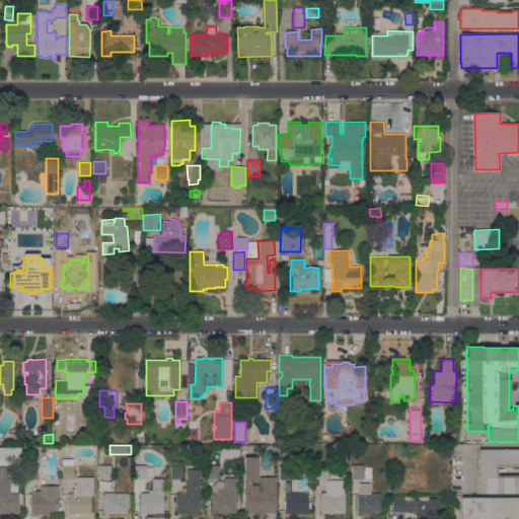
[(239,453),(238,453),(238,458),(219,458),(220,447),(239,447),(239,453)]
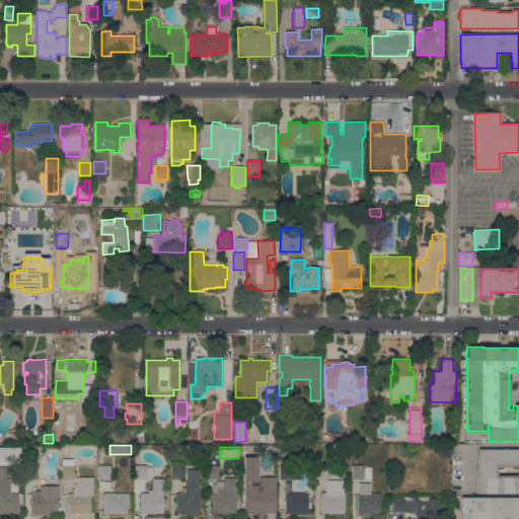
[(518,493),(478,493),(478,449),(518,449),(518,493)]
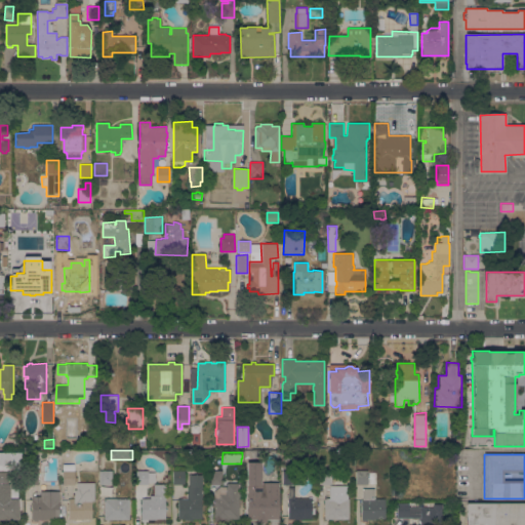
[(257,462),(257,484),(253,484),(253,494),(245,494),(245,477),(246,477),(246,462),(257,462)]
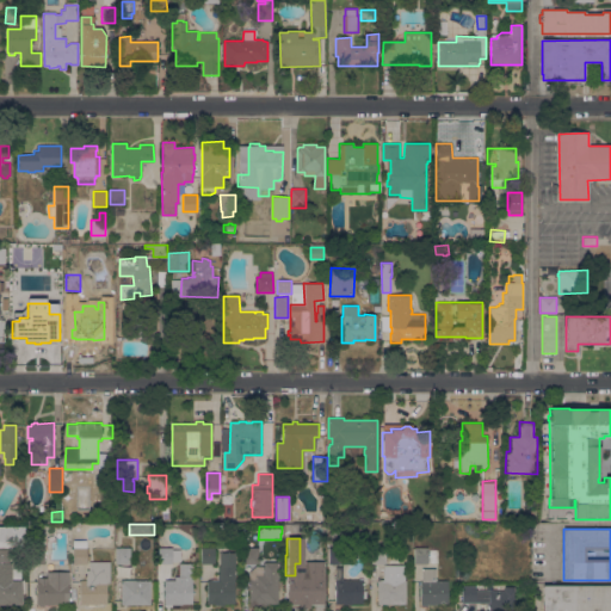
[(0,563),(0,541),(4,541),(4,549),(10,549),(10,565),(0,563)]
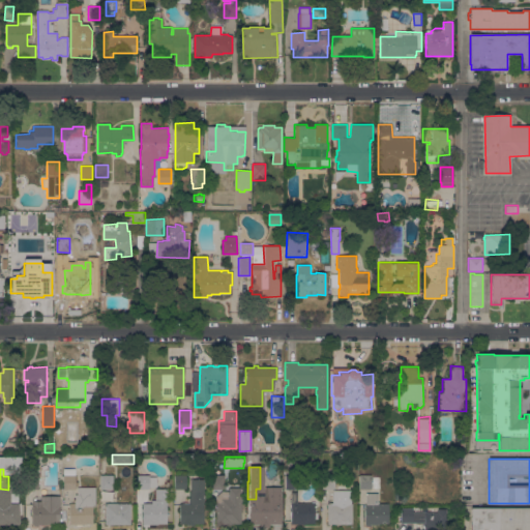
[(63,490),(63,475),(64,475),(63,469),(76,469),(76,490),(63,490)]
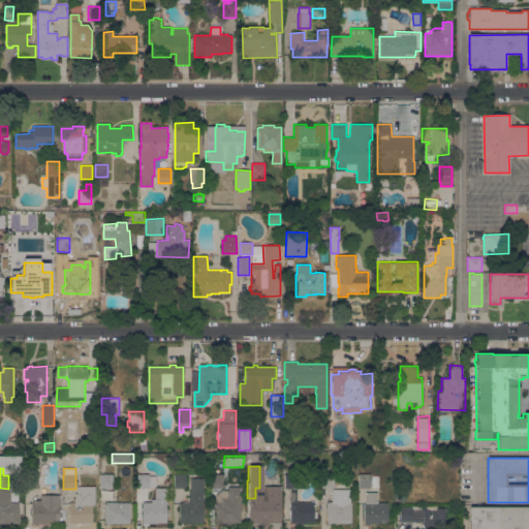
[(137,488),(137,470),(143,470),(143,474),(149,474),(149,476),(156,476),(156,486),(149,486),(149,488),(137,488)]
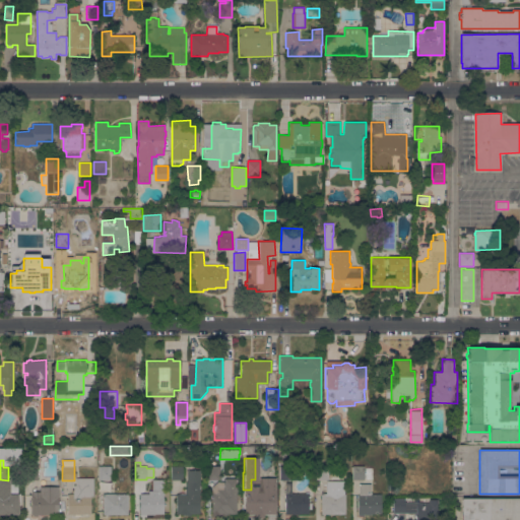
[(280,479),(280,466),(285,466),(286,464),(288,464),(288,466),(300,466),(299,480),(280,479)]
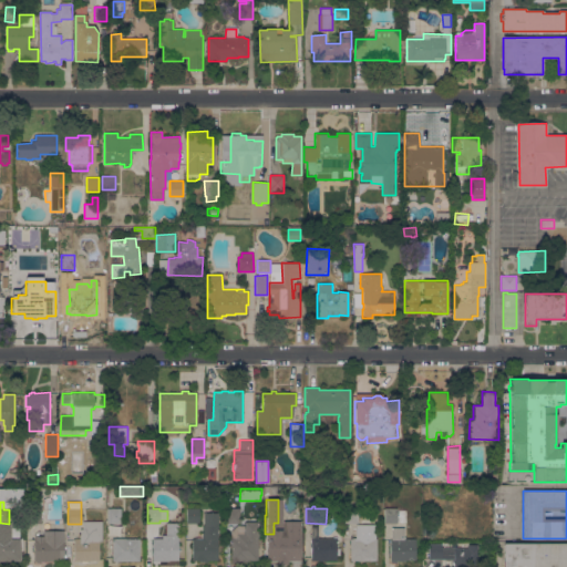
[(41,524),(29,524),(29,508),(41,508),(41,524)]
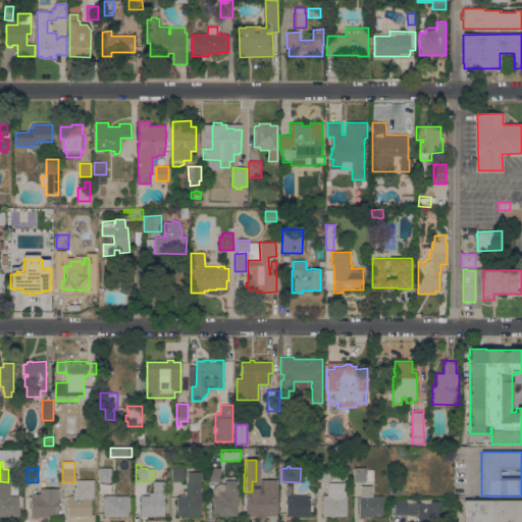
[(111,482),(98,481),(99,468),(111,468),(111,482)]
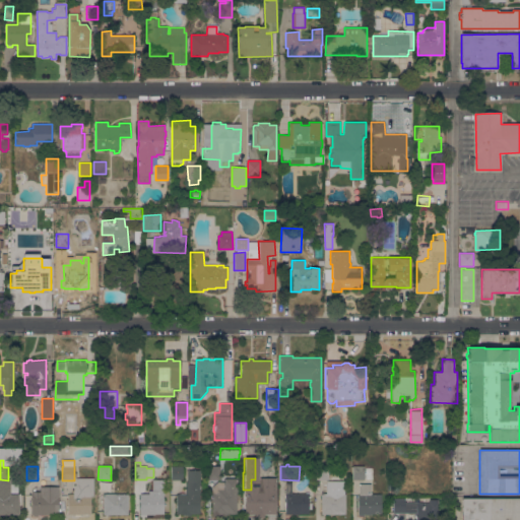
[(172,466),(183,466),(183,479),(172,479),(172,466)]
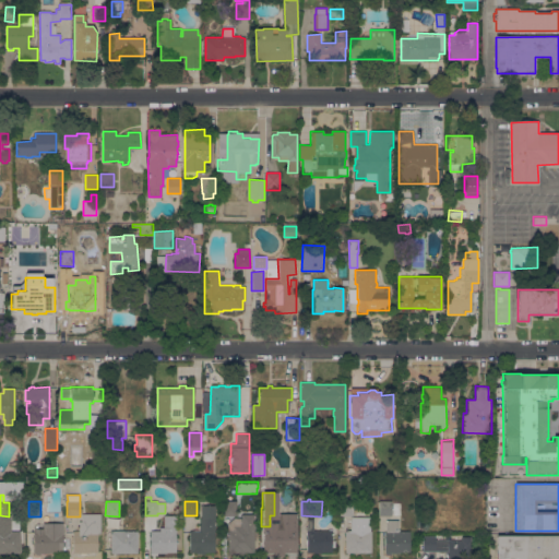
[(236,515),(223,515),(223,501),(236,501),(236,515)]
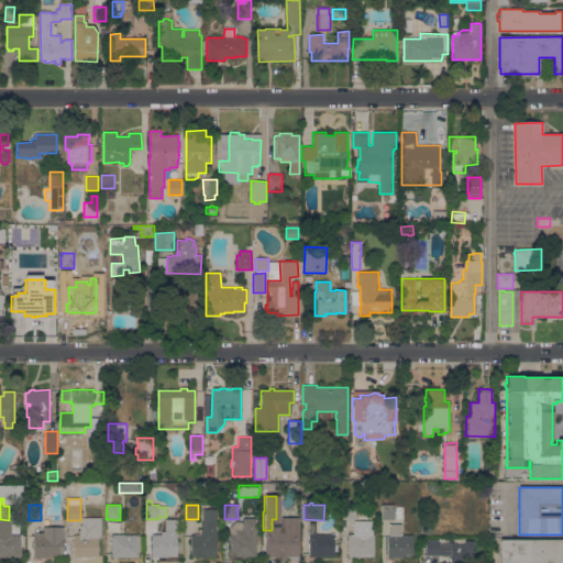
[(342,520),(342,505),(355,505),(355,519),(342,520)]
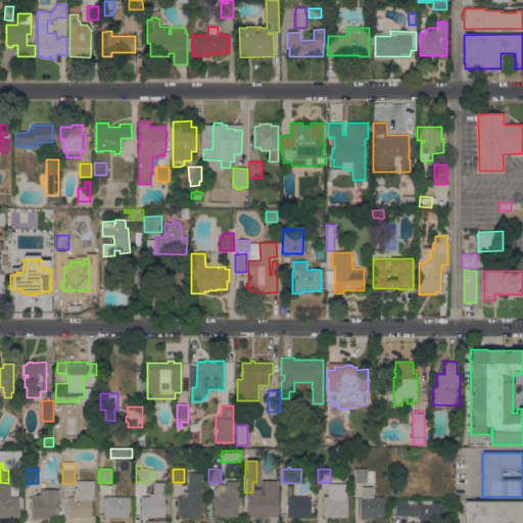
[(354,482),(354,469),(367,469),(367,483),(354,482)]
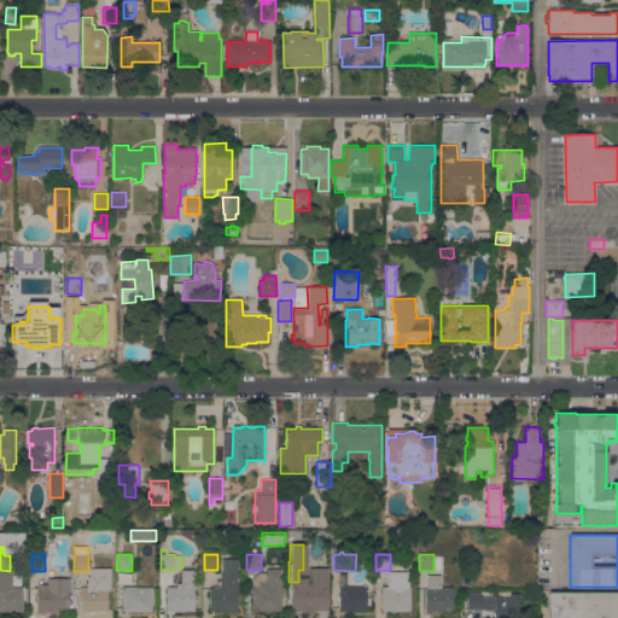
[(226,611),(226,612),(217,612),(217,611),(209,611),(209,608),(210,608),(210,588),(211,588),(211,587),(220,587),(220,581),(221,581),(221,572),(222,572),(222,559),(238,559),(238,588),(237,588),(237,611),(226,611)]
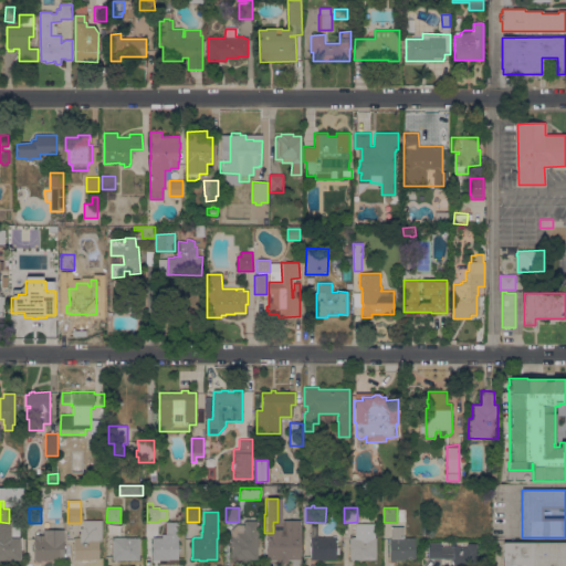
[(83,521),(102,520),(102,540),(98,540),(98,559),(95,559),(95,561),(92,561),(92,559),(88,559),(88,561),(87,561),(87,562),(81,562),(81,559),(73,559),(73,552),(72,552),(72,549),(74,549),(73,538),(74,538),(74,537),(80,537),(80,527),(83,527),(83,521)]
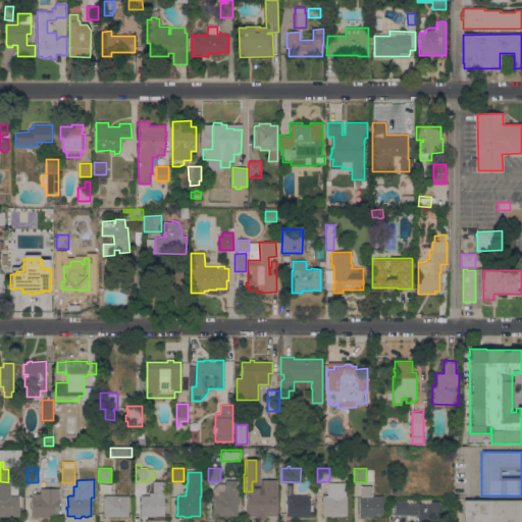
[(238,480),(238,516),(228,516),(213,517),(213,488),(218,483),(225,483),(225,480),(238,480)]
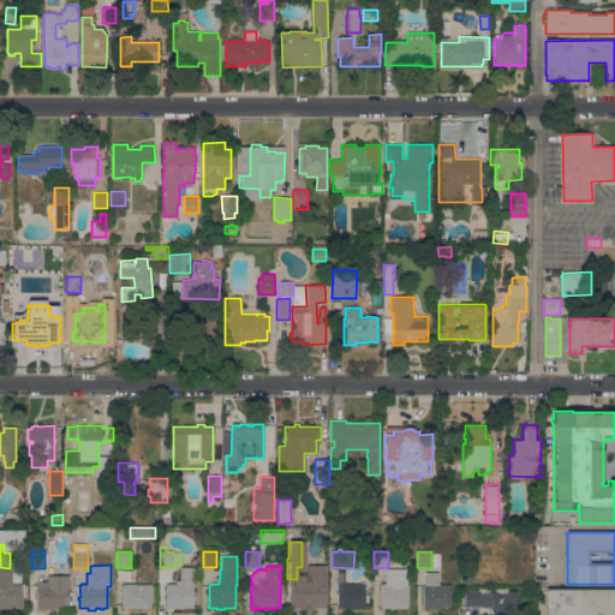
[(189,608),(189,607),(186,607),(186,608),(183,608),(183,609),(173,609),(173,610),(166,610),(166,584),(167,584),(175,584),(175,580),(180,580),(180,567),(193,567),(193,585),(193,608),(189,608)]
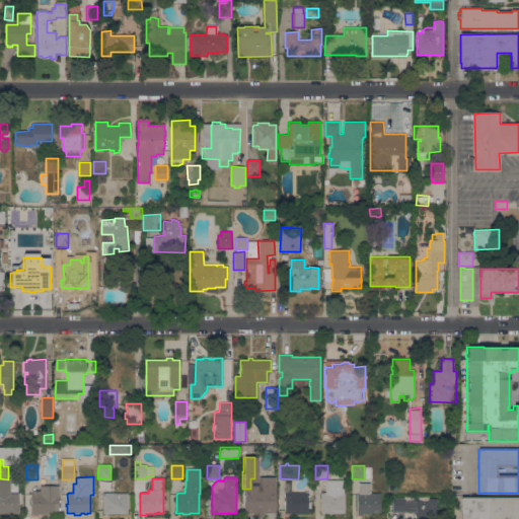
[(325,479),(344,479),(344,493),(345,493),(345,513),(320,513),(320,493),(322,493),(325,493),(325,479)]
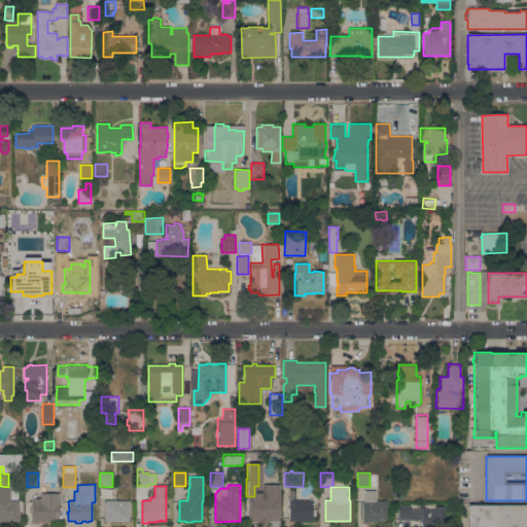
[(280,520),(260,521),(260,522),(252,522),(252,502),(251,502),(251,497),(262,497),(262,488),(279,488),(280,520)]
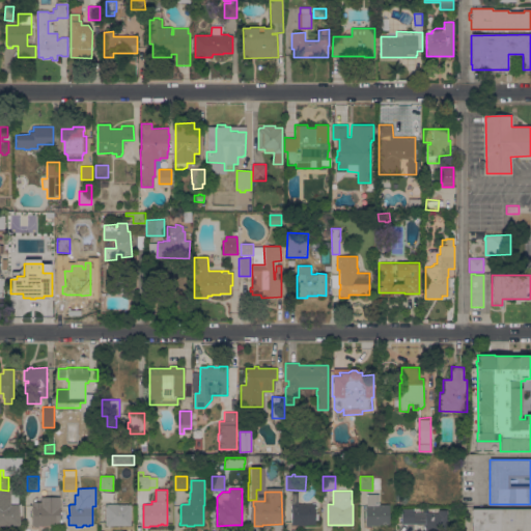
[(291,493),(298,493),(298,504),(300,504),(315,504),(315,513),(317,513),(317,520),(315,520),(315,524),(306,525),(298,525),(291,525),(291,504),(291,496),(291,493)]
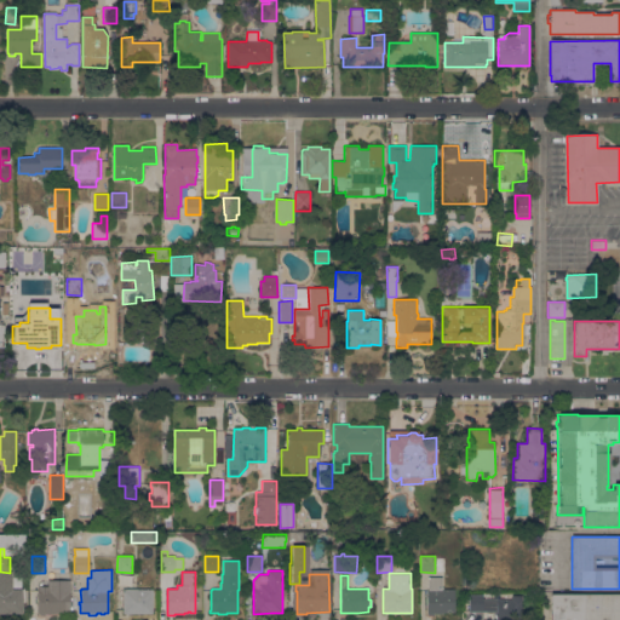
[(426,590),(428,590),(428,577),(442,577),(442,589),(454,589),(454,613),(452,613),(452,612),(443,612),(443,614),(426,614),(426,590)]
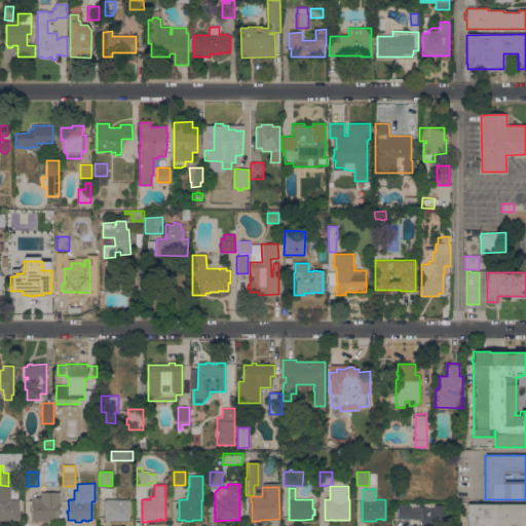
[(9,520),(0,520),(0,490),(12,490),(13,497),(7,497),(8,500),(19,499),(20,520),(9,520)]
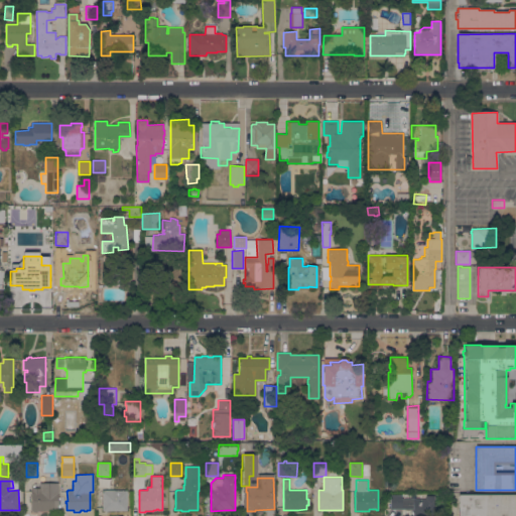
[(58,493),(58,510),(45,510),(45,511),(37,511),(37,512),(32,512),(32,510),(31,510),(31,490),(31,488),(39,488),(39,483),(58,483),(58,493)]
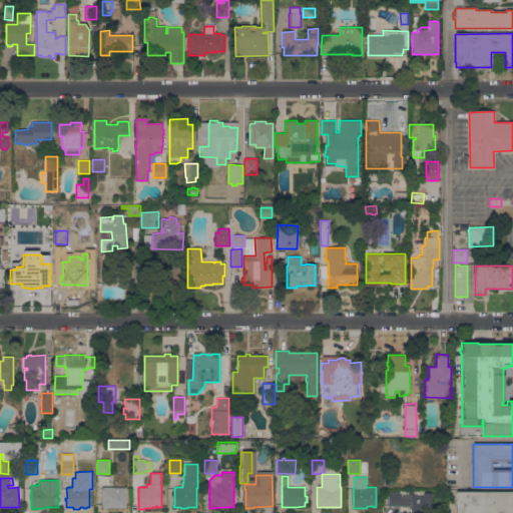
[(101,508),(101,487),(103,487),(114,487),(126,487),(126,508),(101,508)]
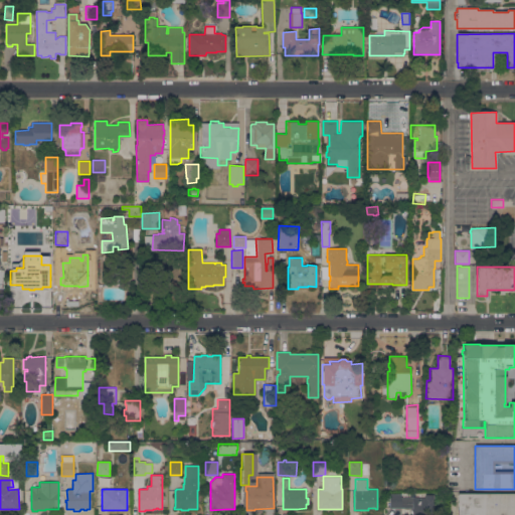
[(433,514),(412,514),(412,508),(389,508),(389,494),(401,494),(401,498),(404,498),(404,493),(412,493),(412,498),(424,497),(424,495),(434,494),(434,499),(433,499),(433,514)]
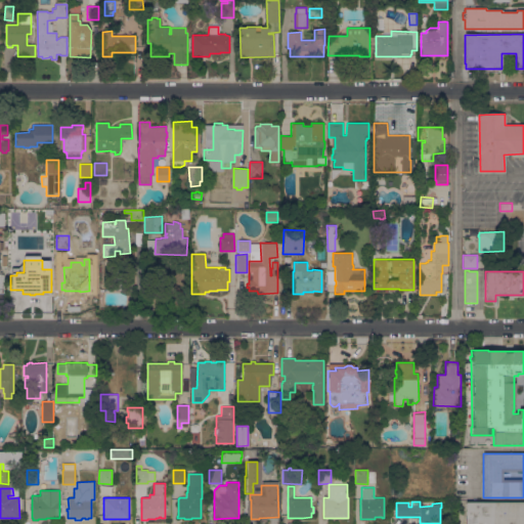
[(465,523),(465,503),(523,501),(523,523),(465,523)]
